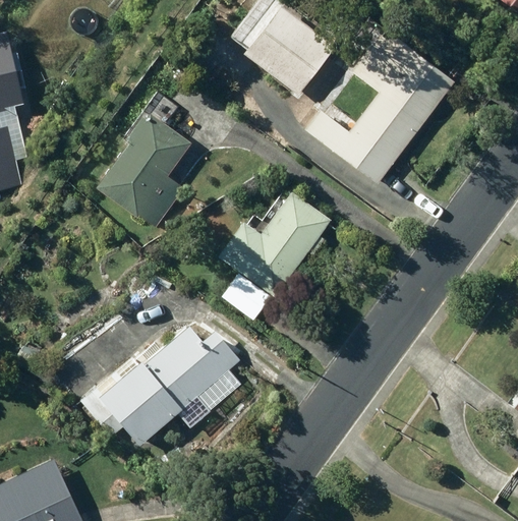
[(517,0),(502,0),(517,12),(517,0)]
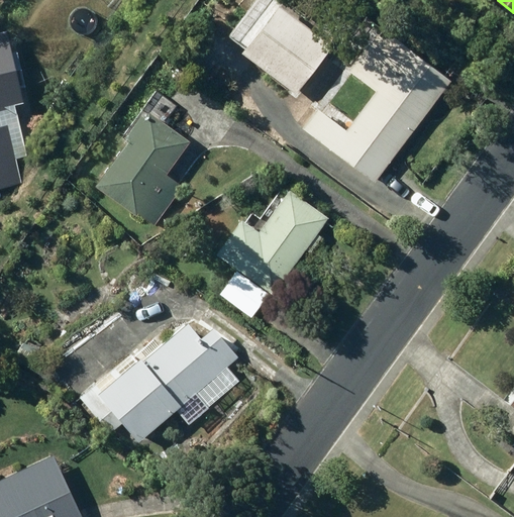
[(302,91),(339,45),(288,3),(250,48),(302,91)]
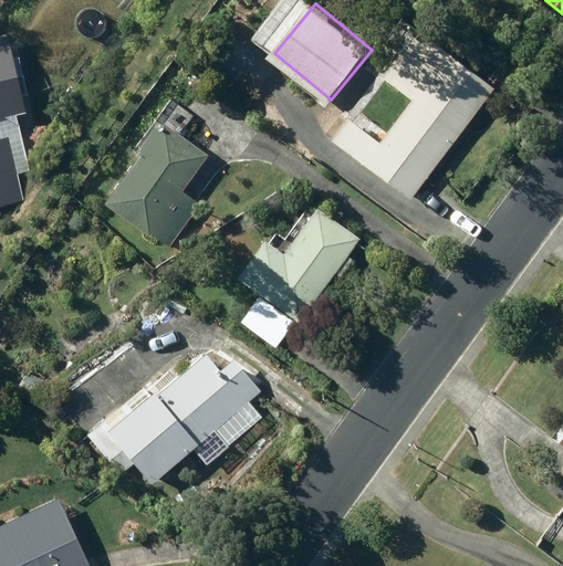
[(345,117),(329,139),(406,197),(417,181),(427,188),(441,168),(437,165),(493,88),(416,31),(381,79),(409,100),(377,142),(345,117)]
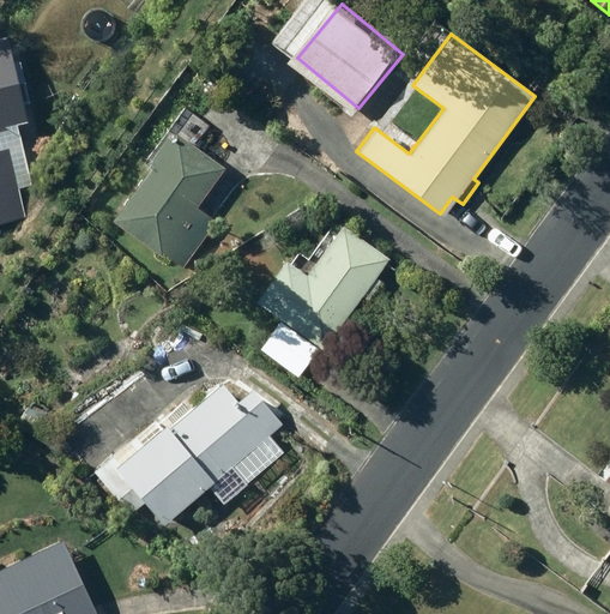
[(7,38),(0,40),(0,224),(26,218),(5,128),(28,122),(7,38)]
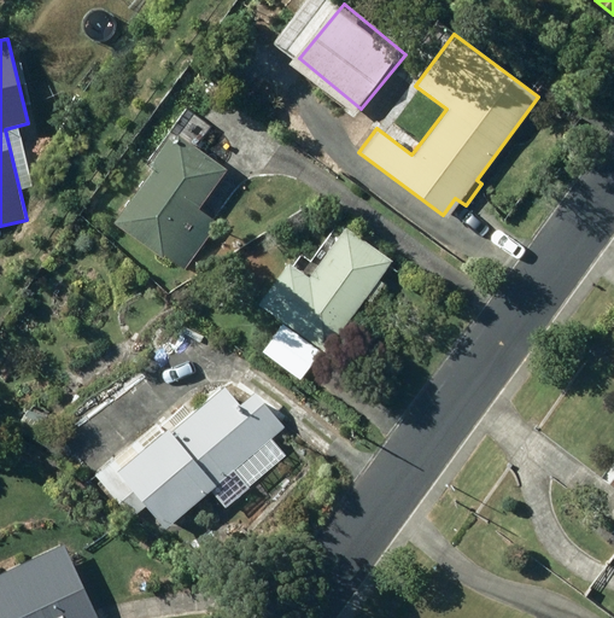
[(152,169),(113,222),(165,258),(168,254),(187,267),(217,223),(198,210),(226,170),(175,134),(170,140),(167,136),(146,164),(152,169)]
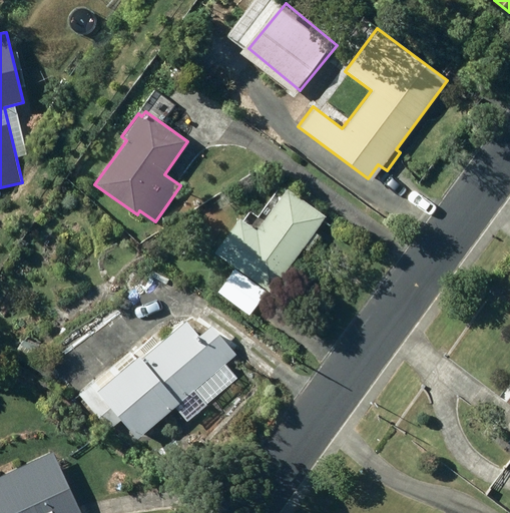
[(320,235),(315,231),(326,217),(286,189),(257,230),(236,216),(211,251),(235,269),(218,293),(251,316),(269,291),(272,293),(303,248),(308,251),(320,235)]
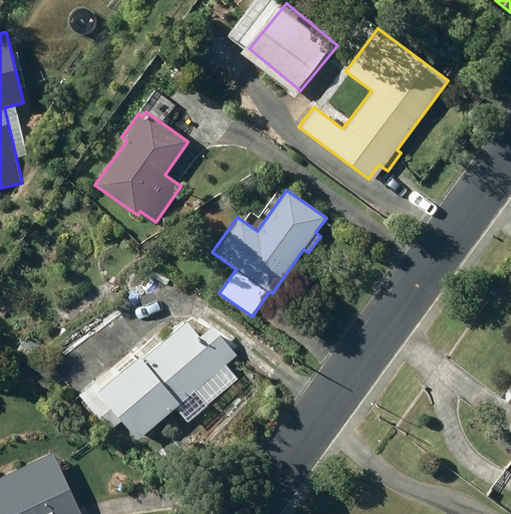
[(120,424),(136,441),(187,399),(199,413),(209,404),(212,407),(221,399),(207,381),(237,356),(211,325),(199,335),(187,321),(139,360),(132,351),(99,377),(104,383),(94,392),(96,394),(84,403),(109,433),(120,424)]
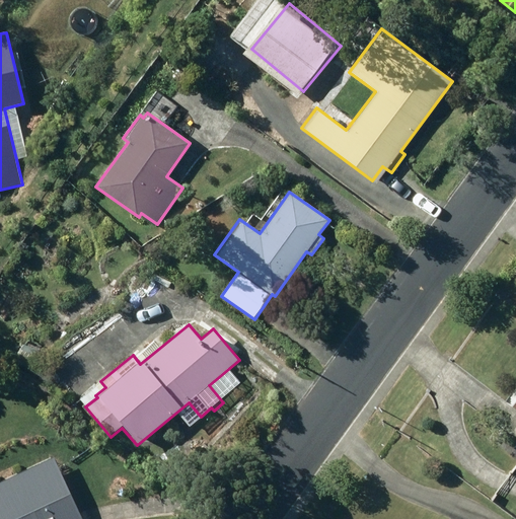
[(80,518),(53,458),(0,482),(0,518),(80,518)]
